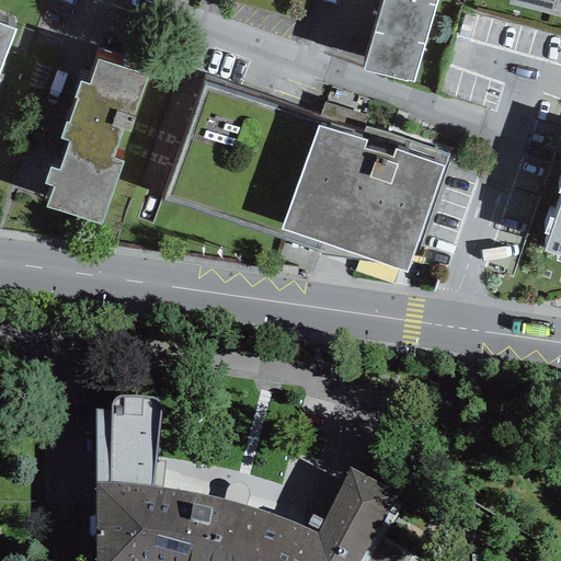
[(381,0),(363,68),(413,82),(436,0),(381,0)]
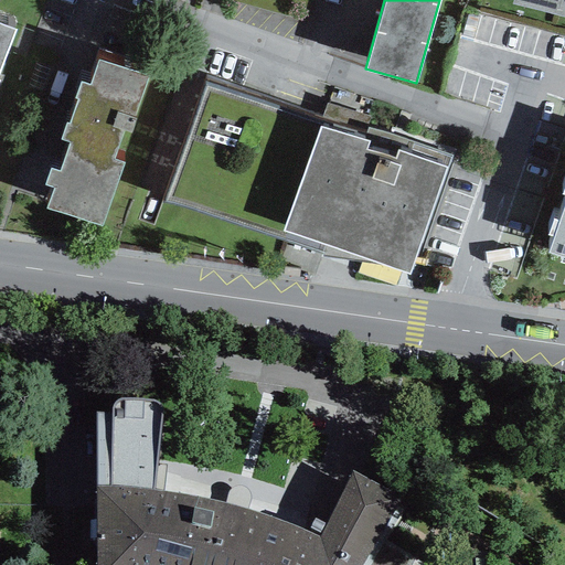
[(564,0),(515,0),(564,13),(564,0)]
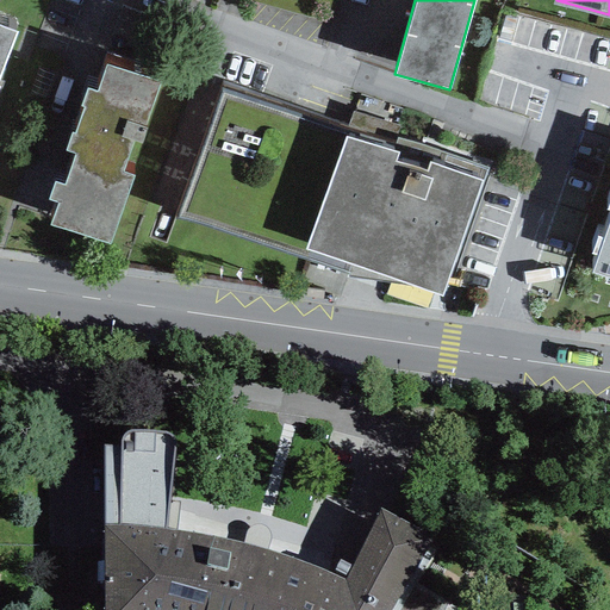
[(0,72),(16,31),(0,24),(0,72)]
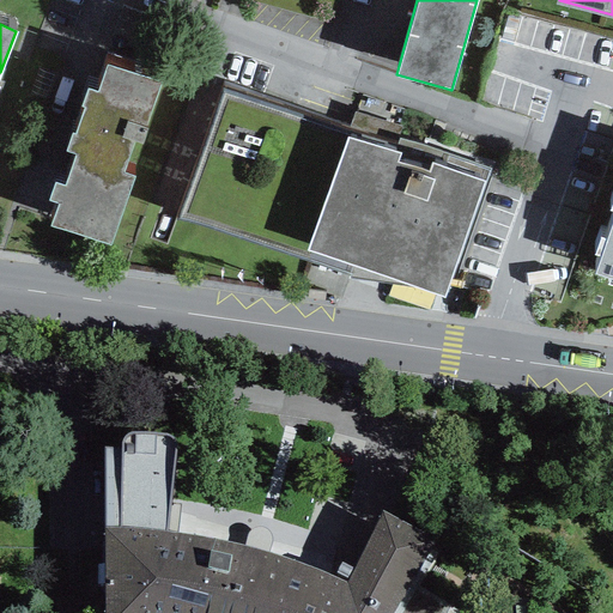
[(161,82),(107,64),(97,91),(87,87),(82,104),(84,105),(76,132),(72,131),(65,149),(74,152),(64,184),(54,181),(48,199),(58,201),(49,224),(110,244),(134,175),(122,171),(133,140),(143,144),(147,131),(144,129),(161,82)]
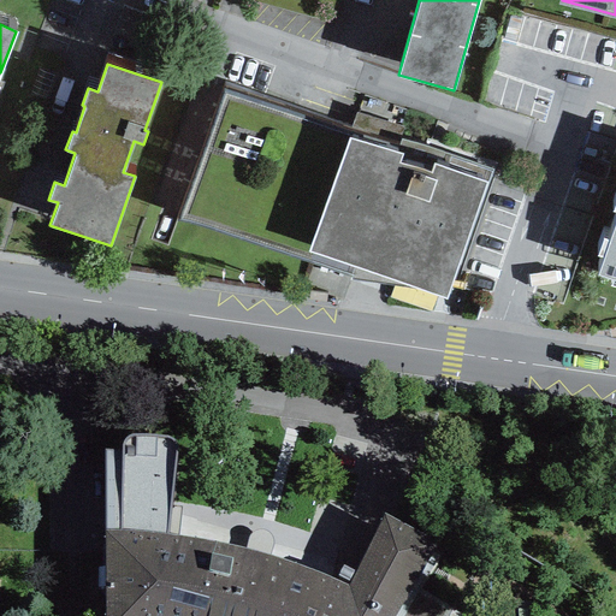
[(446,295),(485,181),(348,135),(309,249),(446,295)]
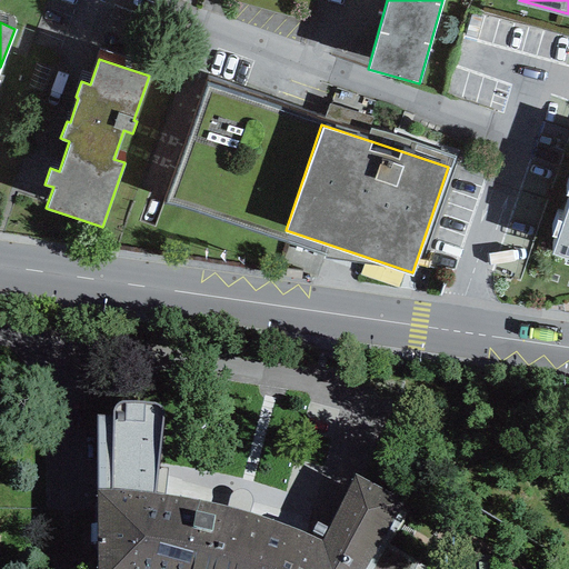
[(568,183),(566,196),(568,196),(568,206),(563,222),(558,220),(551,237),(557,239),(551,253),(565,258),(562,263),(568,266),(568,183)]
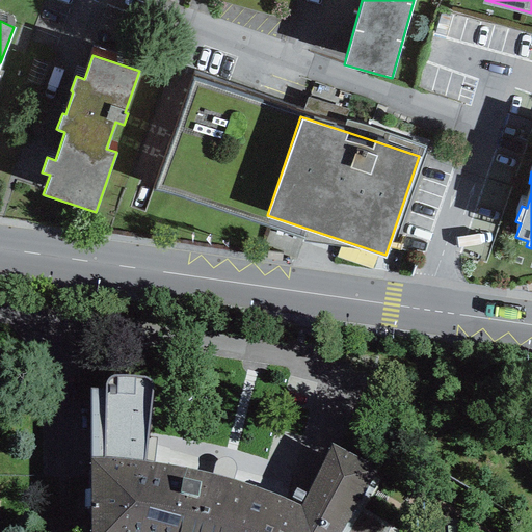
[(352,531),(380,487),(331,462),(301,526),(271,514),(240,504),(205,494),(169,486),(135,483),(139,411),(90,413),(90,531),(352,531)]
